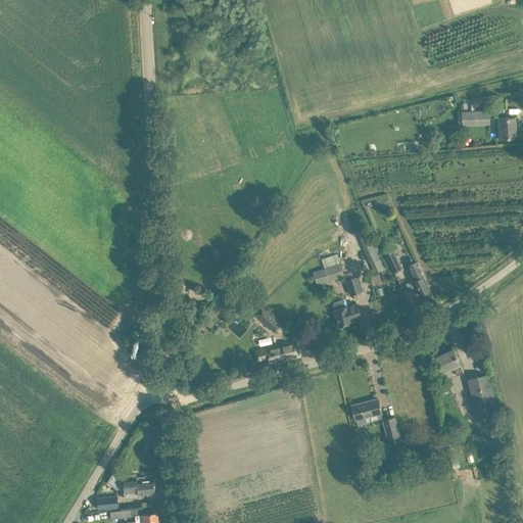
[(464,111),(465,126),(491,124),(490,110),(464,111)]
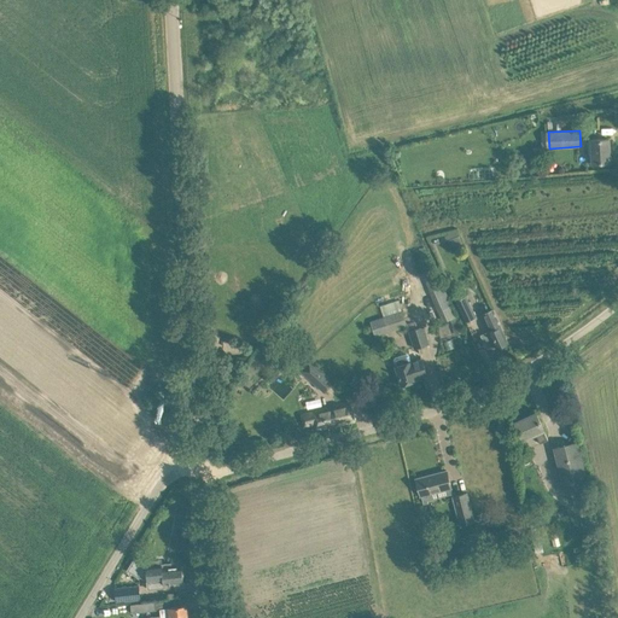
[(589,153),(593,152),(593,163),(610,162),(608,139),(588,140),(589,153)]
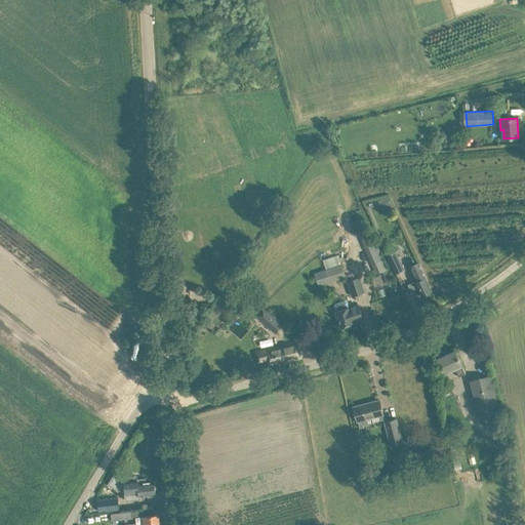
[(364,247),(376,273),(388,268),(376,242),(364,247)]
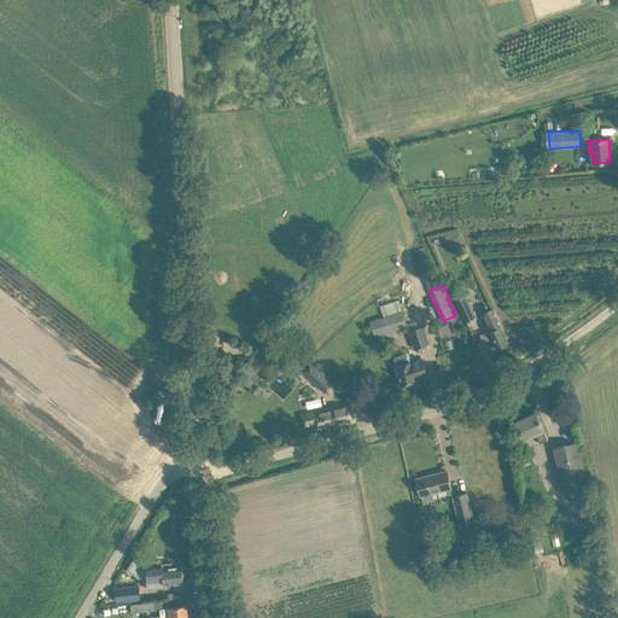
[(456,299),(467,321),(476,318),(465,296),(456,299)]
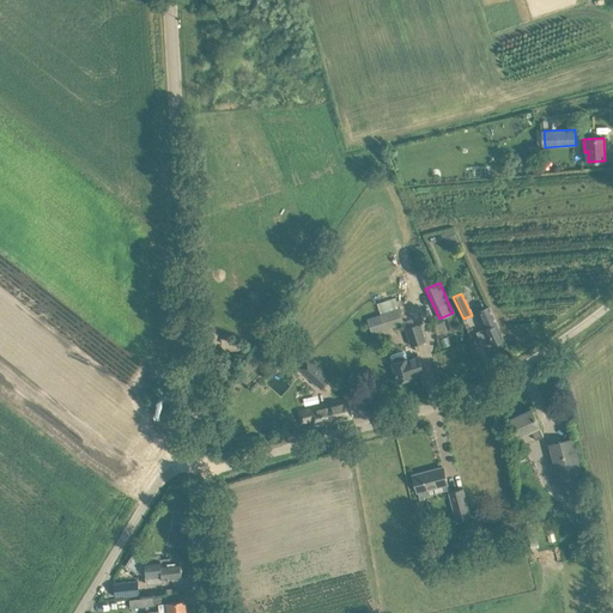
[(487,327),(485,328),(477,332),(483,345),(491,341),(492,345),(504,340),(499,329),(489,307),(480,310),(487,327)]
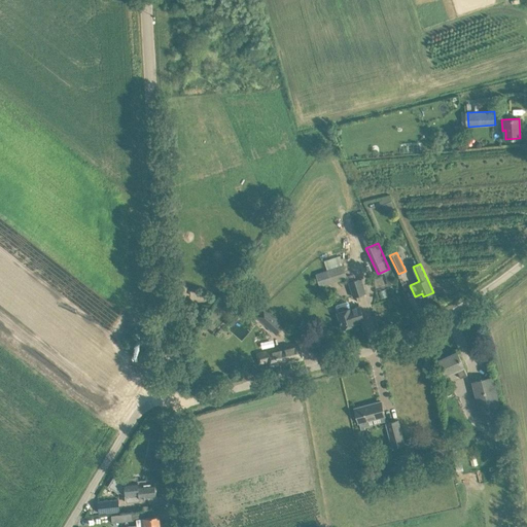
[(326,270),(330,283),(348,278),(344,265),(326,270)]
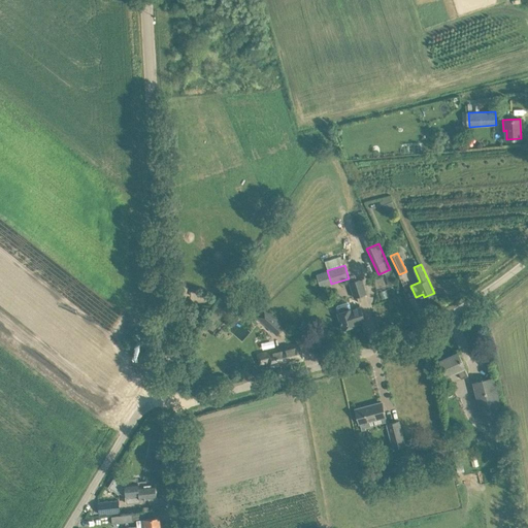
[(349,283),(354,297),(366,293),(361,277),(349,283)]
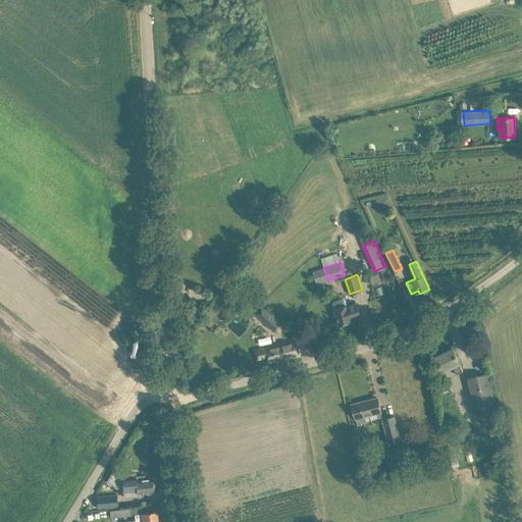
[(381,277),(384,283),(392,280),(388,274),(381,277)]
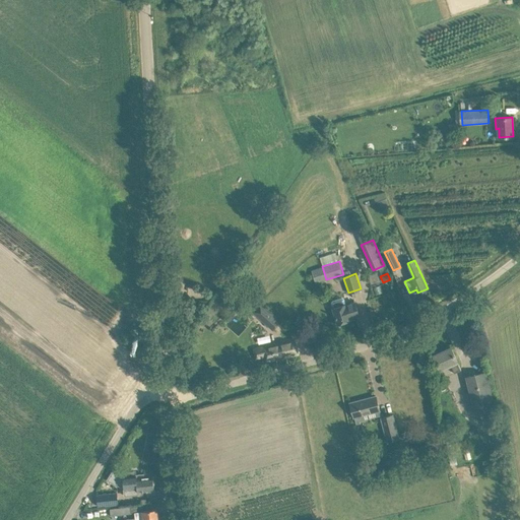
[(350,320),(350,318),(359,315),(354,300),(345,303),(343,300),(341,300),(341,298),(332,301),(331,303),(337,324),(350,320)]
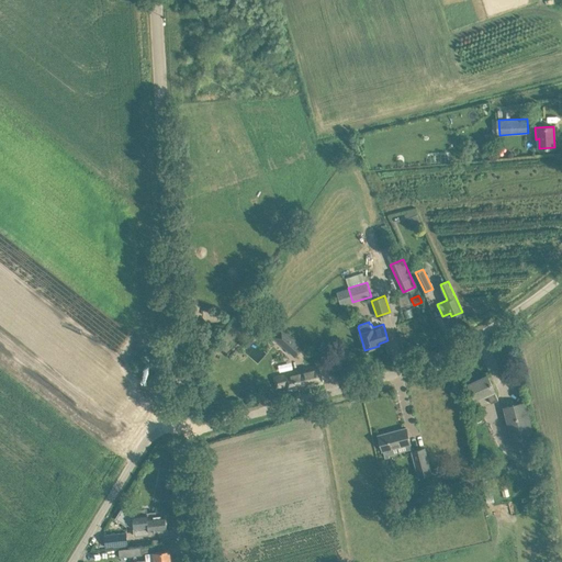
[(272,336),(294,357),(304,347),(281,326),(272,336)]
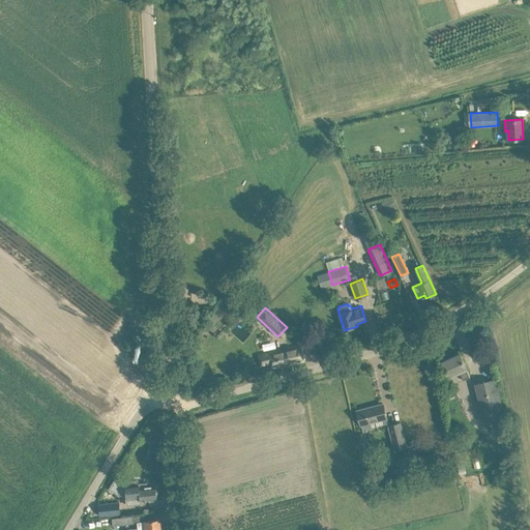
[(300,346),(259,356),(261,365),(270,363),(271,367),(282,366),(303,360),(301,351),(300,346)]
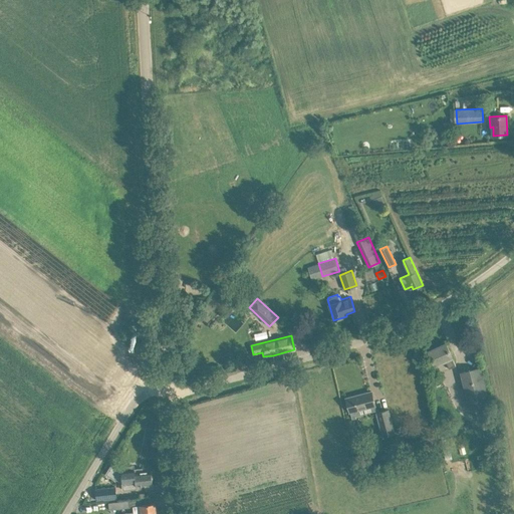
[(429,351),(435,365),(445,360),(449,368),(456,365),(452,357),(446,343),(429,351)]
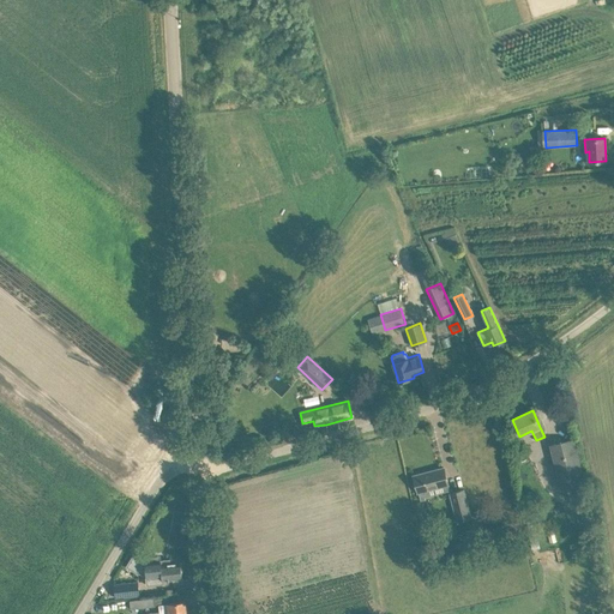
[(551,445),(561,483),(565,482),(570,500),(572,499),(575,506),(588,503),(582,479),(583,477),(573,439),(551,445)]
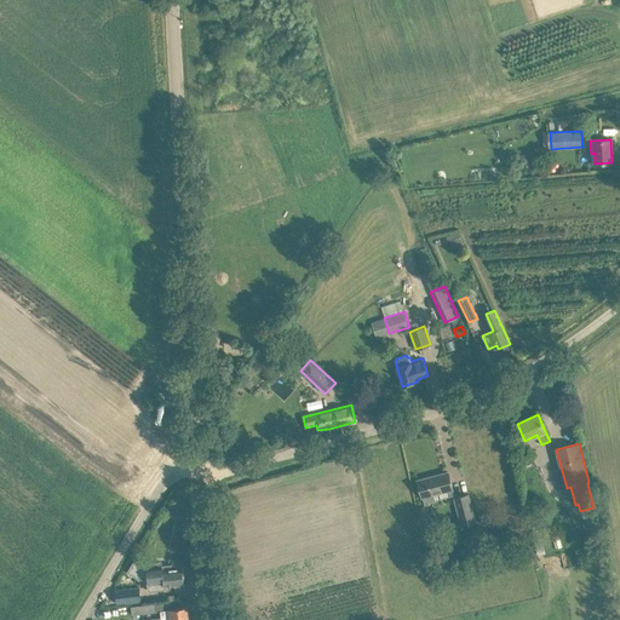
[(417,480),(422,498),(453,489),(448,472),(417,480)]
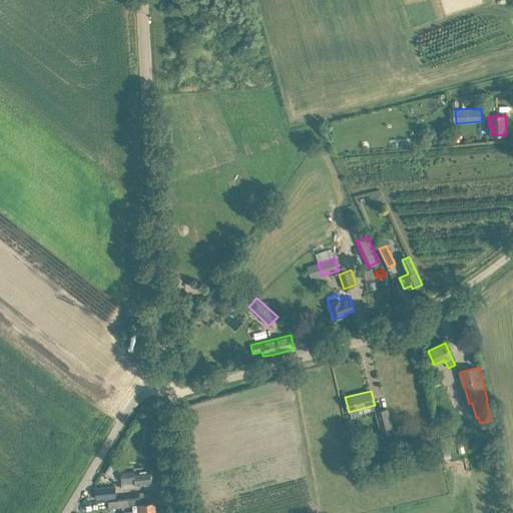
[(375,412),(382,436),(395,432),(388,408),(375,412)]
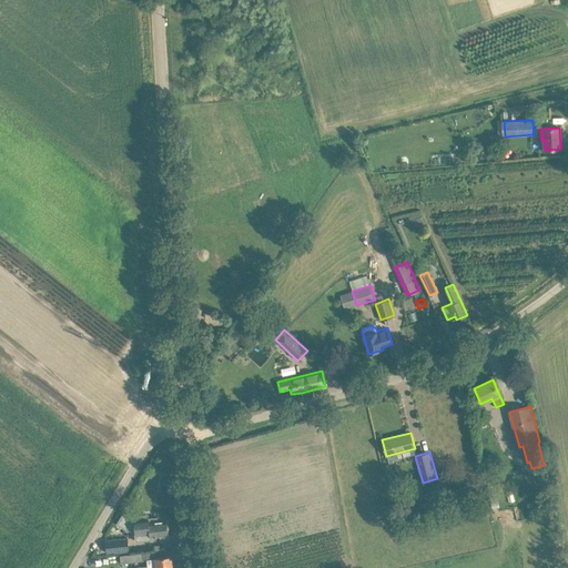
[(127,510),(125,509),(118,524),(128,530),(129,528),(134,533),(135,533),(137,541),(151,539),(151,537),(169,535),(168,520),(158,521),(156,518),(137,519),(133,517),(134,515),(133,515),(133,516),(125,511),(127,510)]
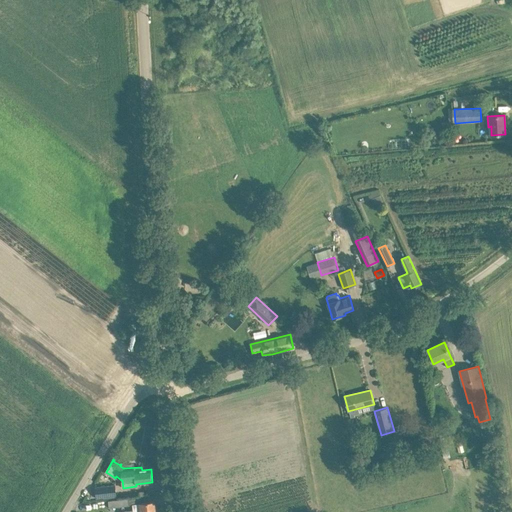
[(97,485),(98,497),(118,496),(117,484),(97,485)]
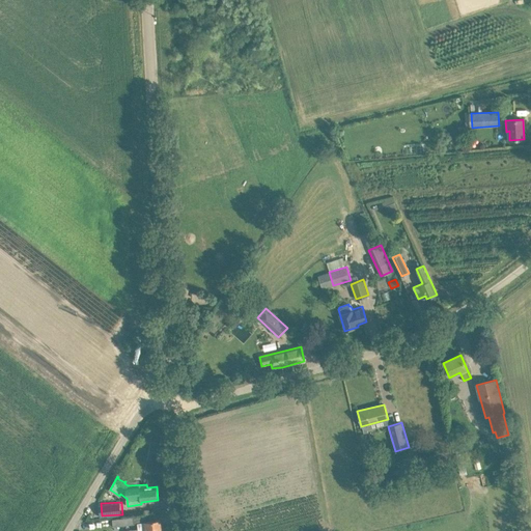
[(112,520),(113,527),(134,524),(133,516),(112,520)]
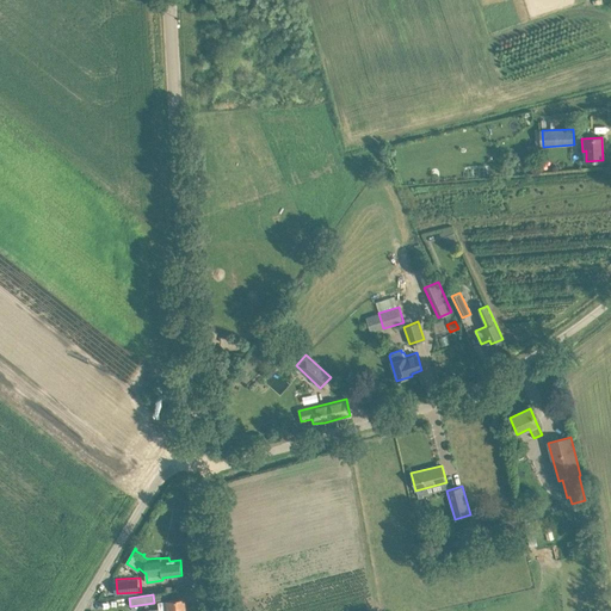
[(185,610),(184,598),(158,602),(159,610),(185,610)]
